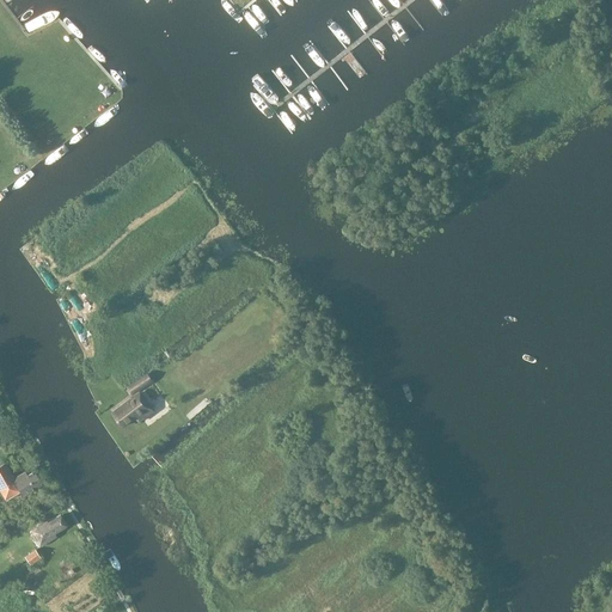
[(128,389),(132,396),(152,381),(147,375),(128,389)]
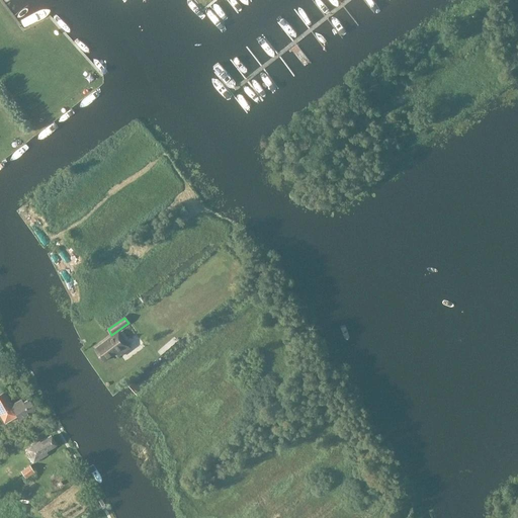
[(131,348),(118,333),(95,350),(104,362),(114,354),(117,358),(131,348)]
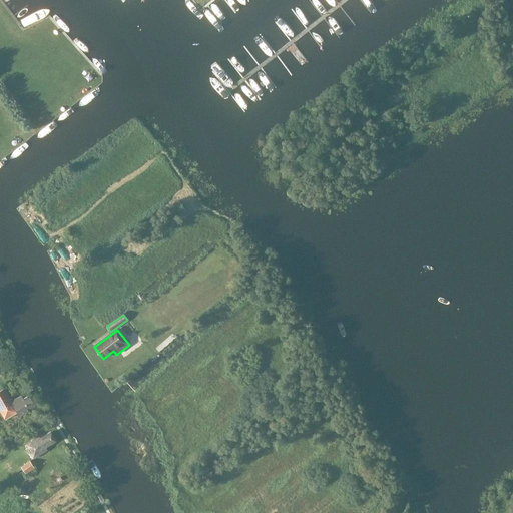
[(3,390),(0,391),(0,414),(4,421),(16,414),(18,416),(34,407),(28,396),(22,399),(21,397),(10,403),(3,390)]
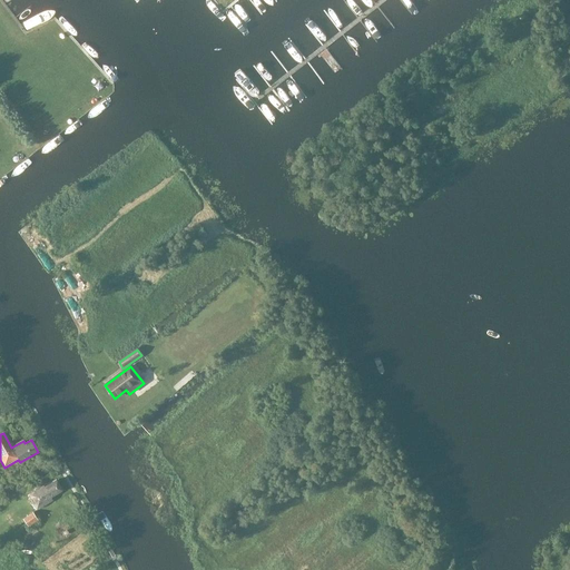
[(43,487),(28,497),(36,511),(52,501),(50,498),(61,491),(55,482),(43,489),(43,487)]
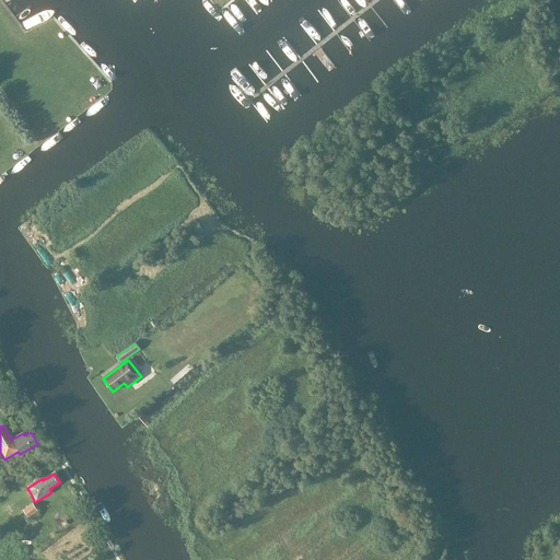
[(24,516),(34,512),(31,504),(21,509),(24,516)]
